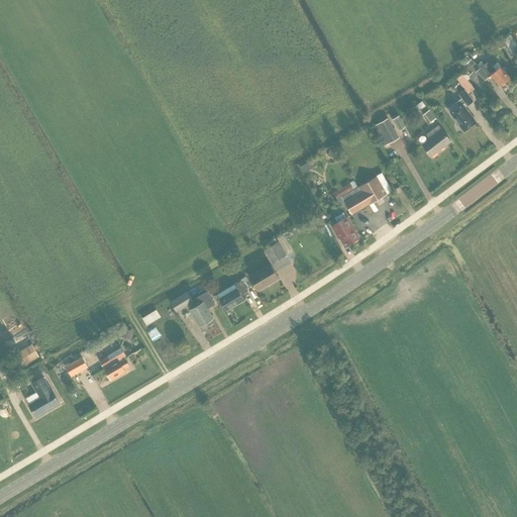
[(478,67),(472,59),(464,65),(472,72),(478,67)]
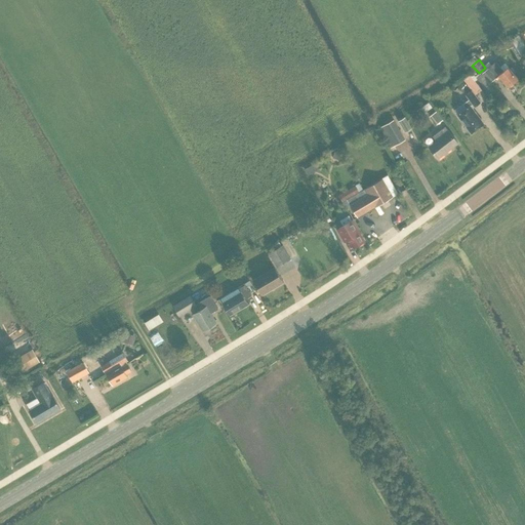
[(500,67),(496,62),(476,78),(484,87),(498,75),(508,86),(518,78),(505,63),(500,67)]
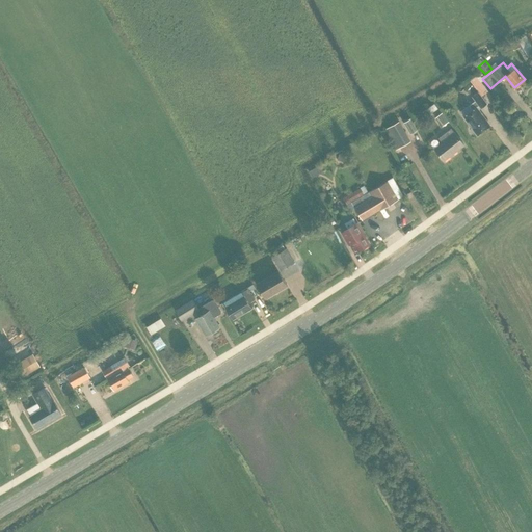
[(463,116),(477,135),(490,125),(477,107),(479,106),(481,107),(486,103),(481,97),(488,91),(476,75),(469,80),(478,91),(472,96),(475,100),(469,105),(472,110),(463,116)]
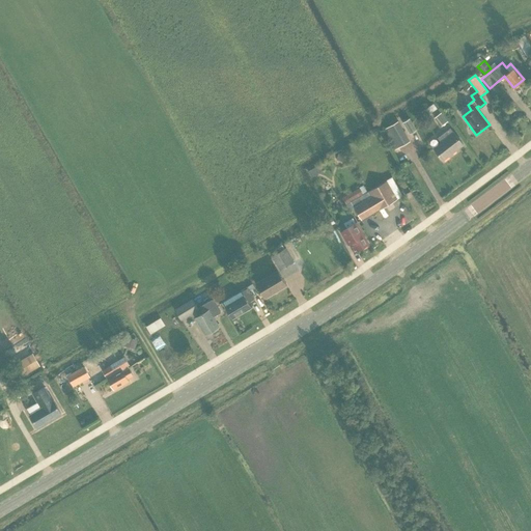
[(416,130),(410,118),(403,122),(410,134),(416,130)]
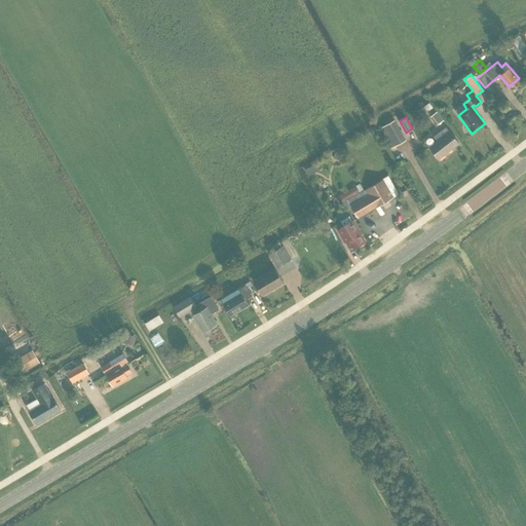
[(385,125),(397,145),(406,140),(395,120),(385,125)]
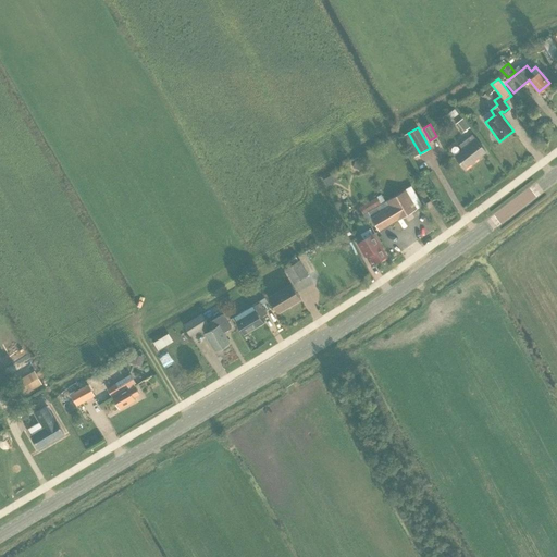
[(455,156),(465,169),(486,152),(472,134),(459,145),(462,149),(455,156)]
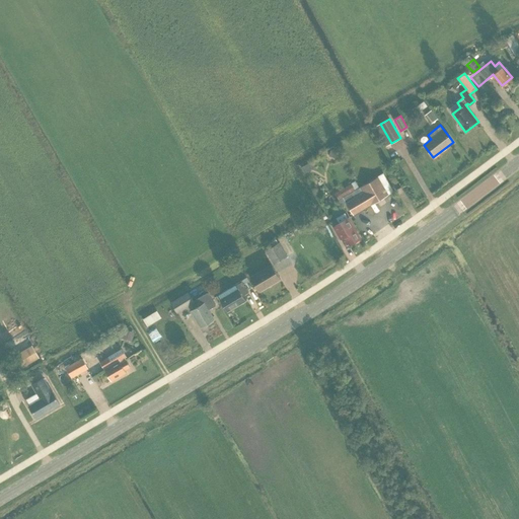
[(307,164),(302,167),(304,172),(310,169),(307,164)]
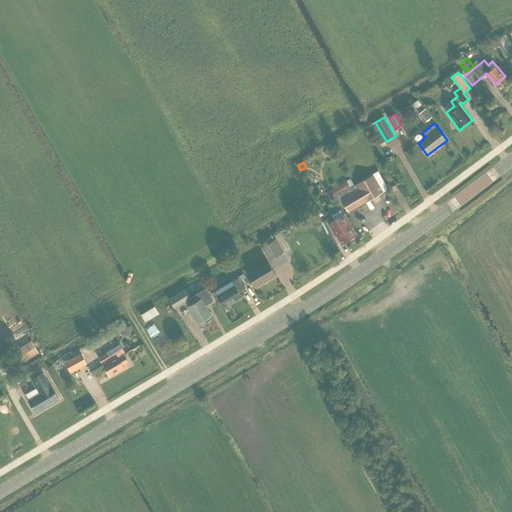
[(349,212),(359,205),(388,188),(377,170),(373,173),(373,174),(350,187),(350,188),(338,195),(349,212)]
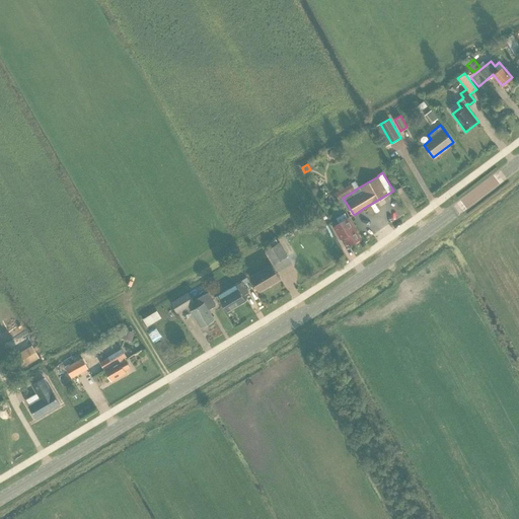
[(351,183),(338,192),(341,199),(343,198),(355,191),(355,190),(351,183)]
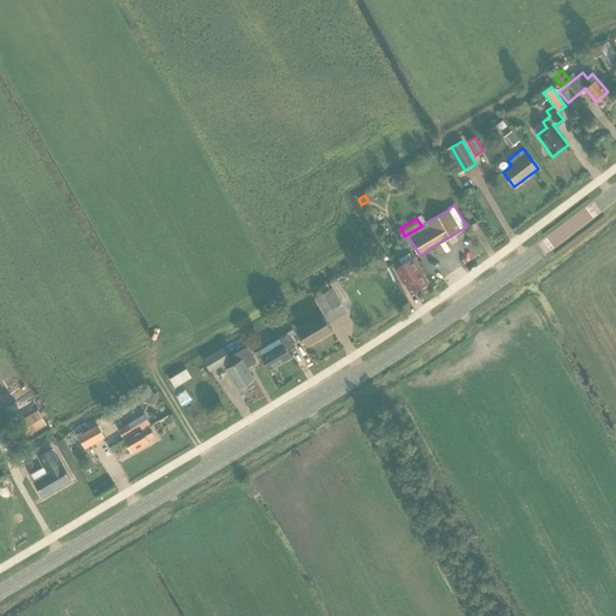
[(410,280),(415,290),(427,283),(413,259),(396,268),(404,283),(410,280)]
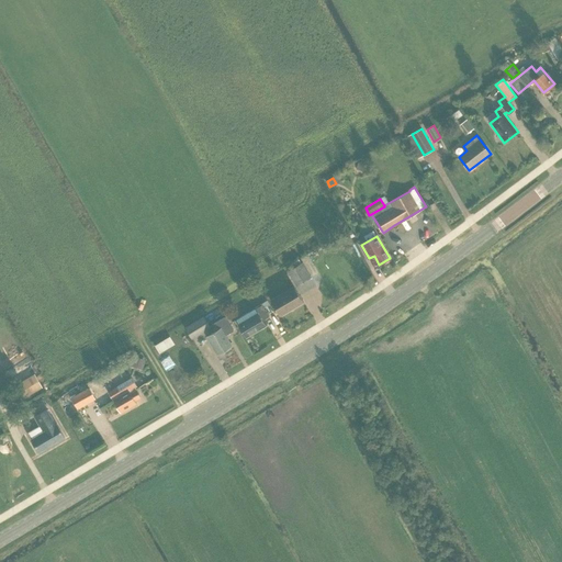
[(289,271),(296,285),(311,277),(302,262),(289,271)]
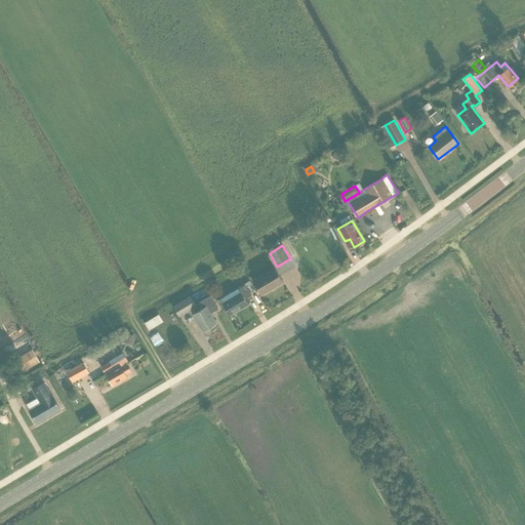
[(253,279),(263,294),(283,282),(275,268),(253,279)]
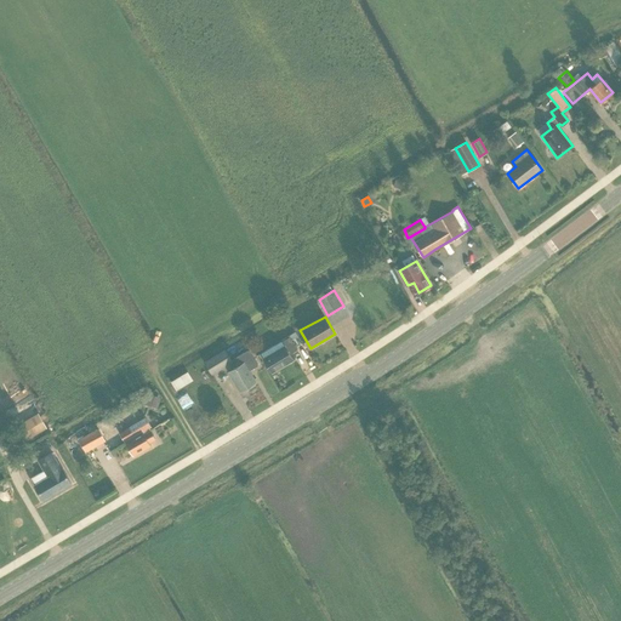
[(285,346),(263,359),(272,372),(294,359),(290,354),(297,349),(290,337),(283,342),(285,346)]
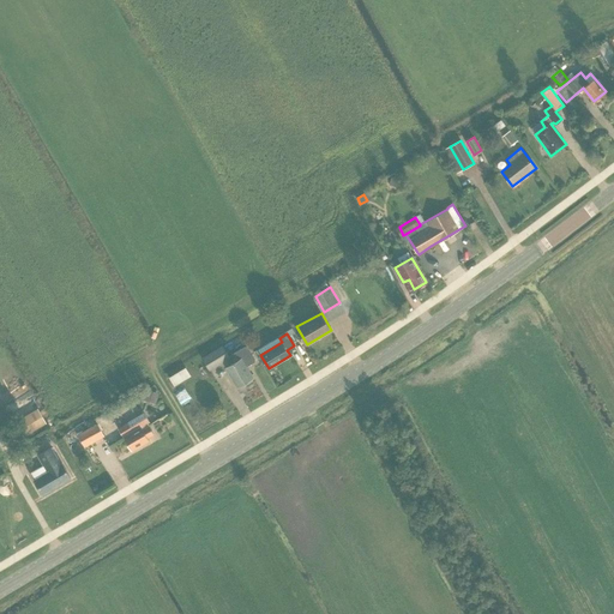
[(202,359),(209,368),(229,356),(223,345),(202,359)]
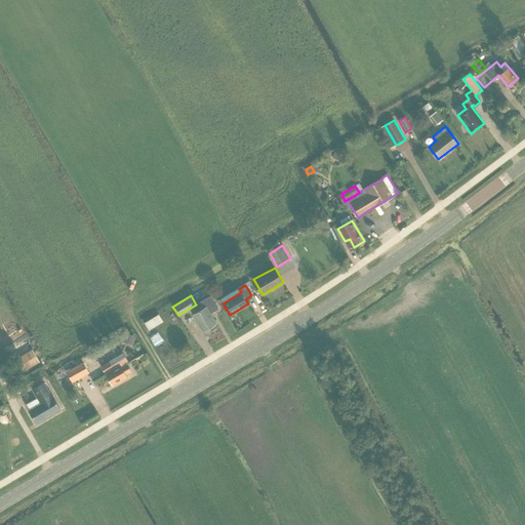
[(193,314),(203,330),(216,322),(211,313),(218,309),(210,295),(197,304),(201,310),(193,314)]
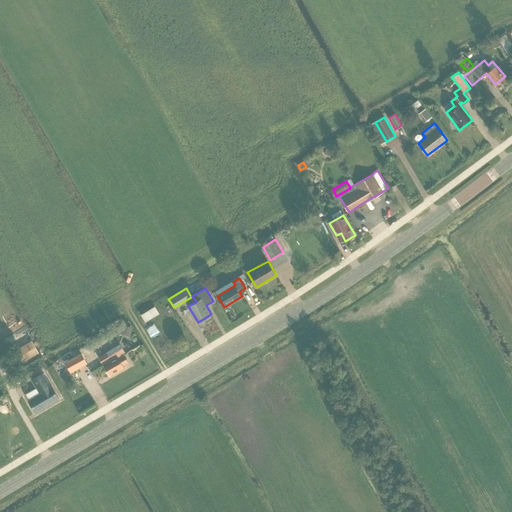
[(159,314),(155,306),(141,315),(145,322),(159,314)]
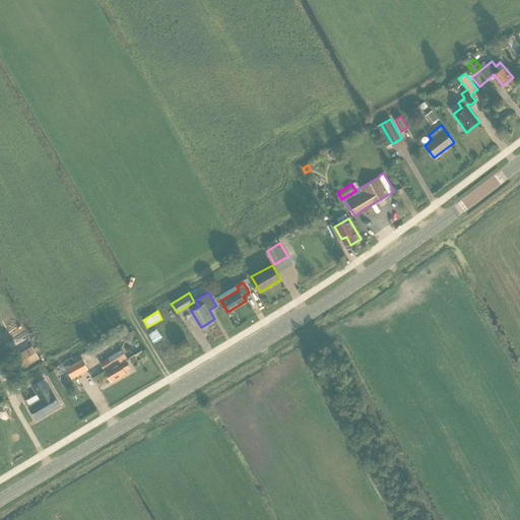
[(135,332),(125,329),(121,339),(131,342),(135,332)]
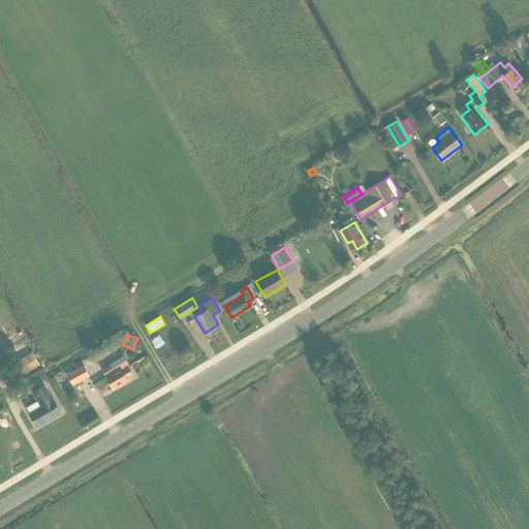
[(175,353),(174,343),(163,344),(164,354),(175,353)]
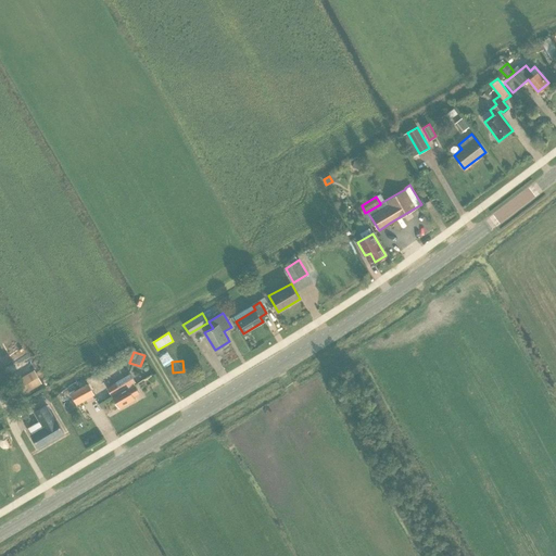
[(35,371),(17,381),(24,392),(41,381),(35,371)]
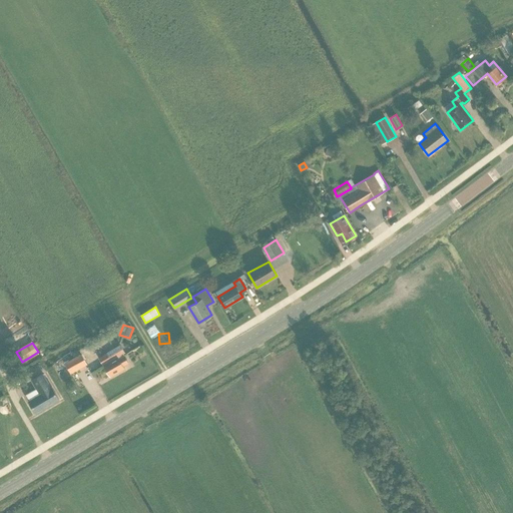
[(128,363),(124,356),(123,353),(125,352),(121,346),(119,346),(107,353),(108,355),(104,357),(107,363),(103,365),(110,377),(122,370),(120,367),(123,366),(128,363)]
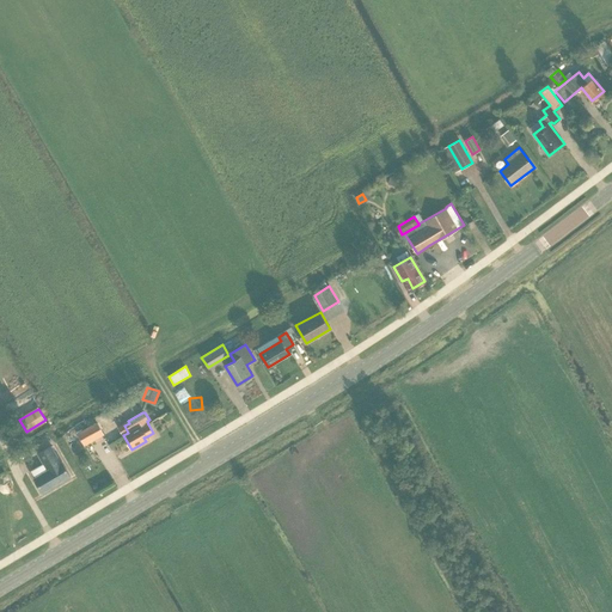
[(129,423),(128,421),(118,427),(123,435),(128,433),(124,426),(129,423)]
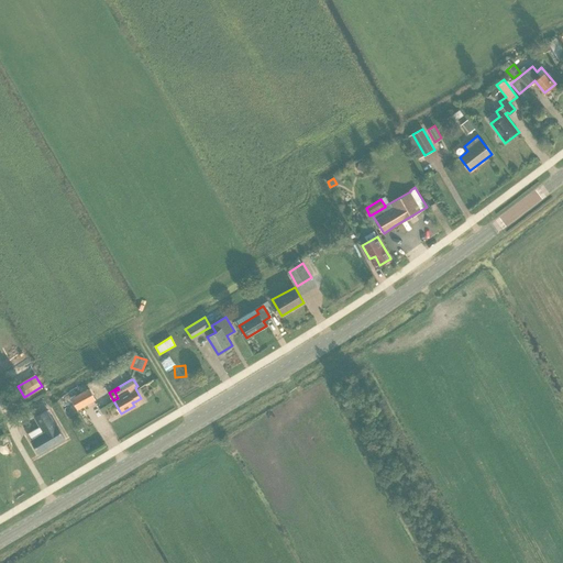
[(96,400),(89,388),(72,398),(78,410),(96,400)]
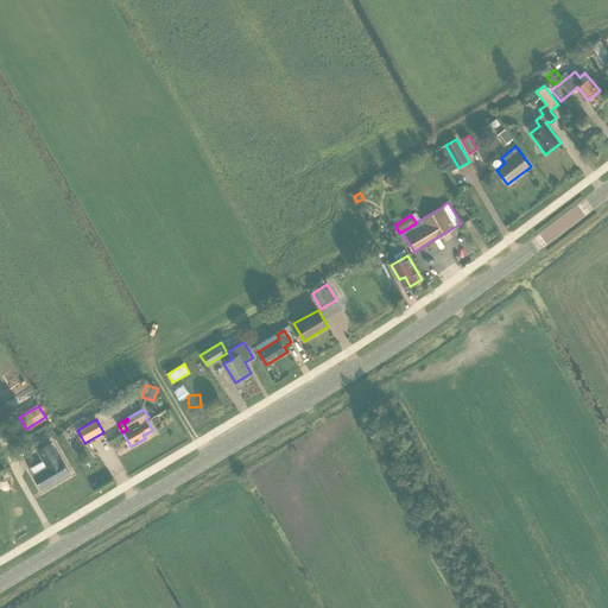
[(43,460),(31,467),(35,474),(33,475),(43,489),(70,474),(62,458),(61,458),(52,444),(38,453),(43,460)]
